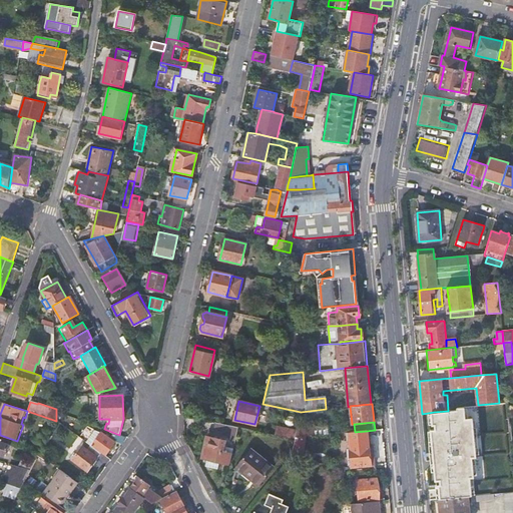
[(235,440),(238,427),(216,423),(214,430),(224,432),(224,434),(229,436),(229,438),(235,440)]
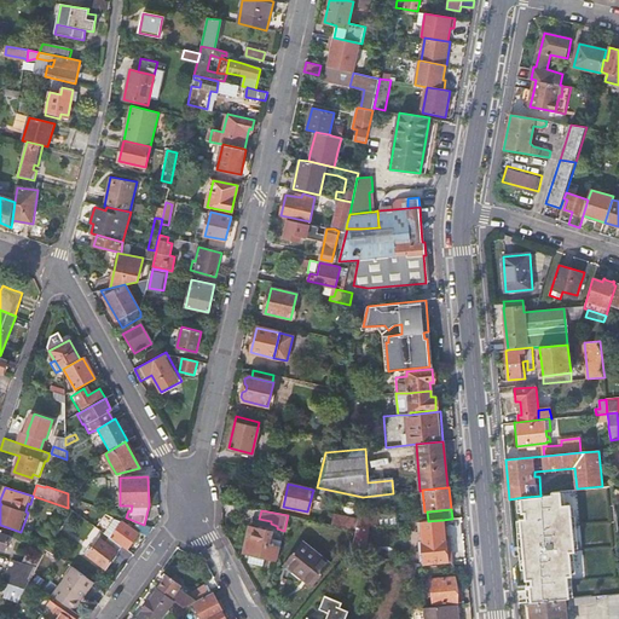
[(106,530),(115,516),(108,513),(100,526),(106,530)]
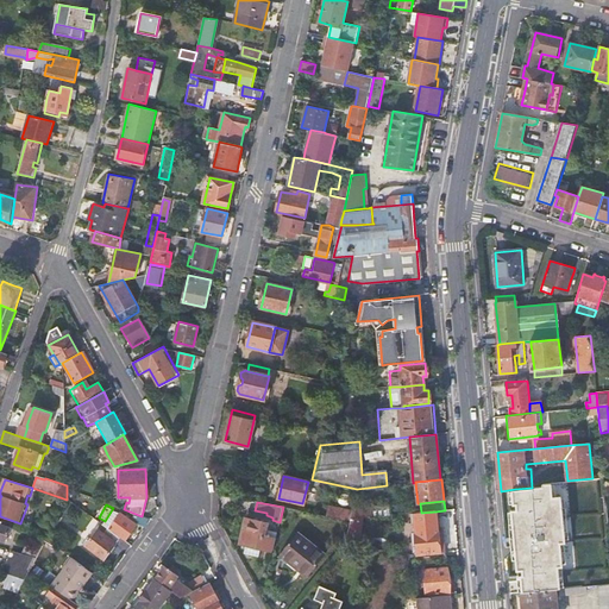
[(390,504),(372,507),(374,518),(391,515),(390,504)]
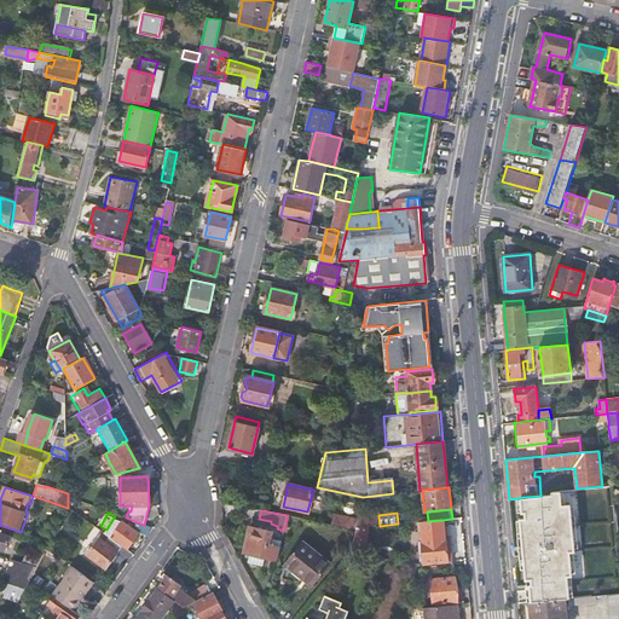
[(357,527),(359,519),(335,514),(331,525),(357,530),(357,527)]
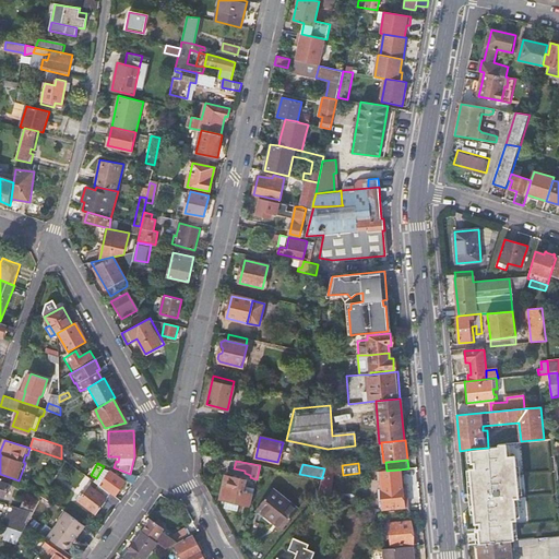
[(324,468),(322,476),(334,475),(343,475),(342,465),(325,465),(324,468)]
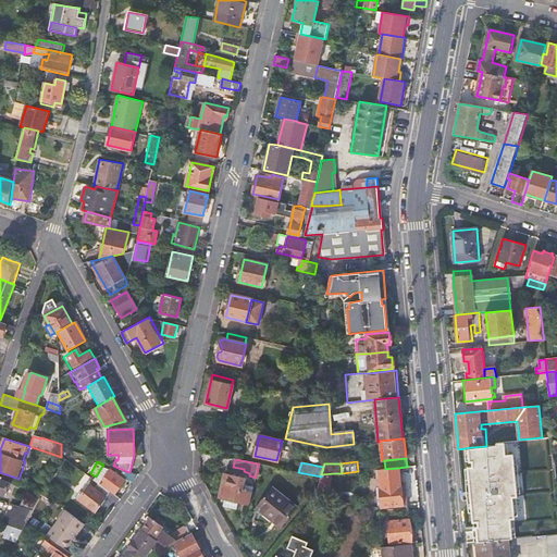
[(102,467),(94,480),(98,484),(99,484),(110,470),(102,467)]
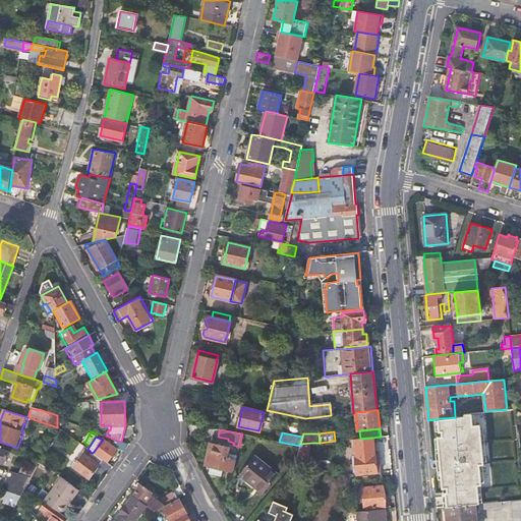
[(374,453),(372,438),(360,439),(355,439),(356,455),(355,456),(357,474),(381,472),(380,460),(375,460),(374,454),(374,453)]
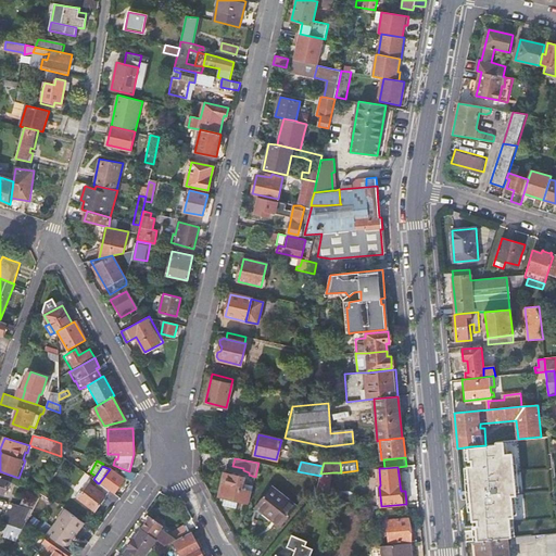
[(109,491),(113,494),(124,479),(110,469),(99,483),(109,491)]
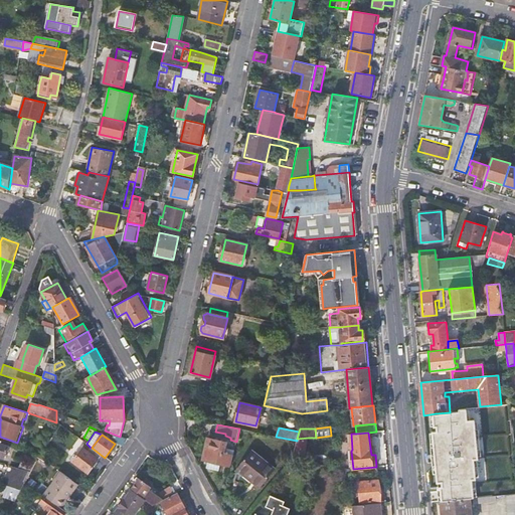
[(305,461),(308,438),(297,439),(297,441),(293,459),(305,461)]
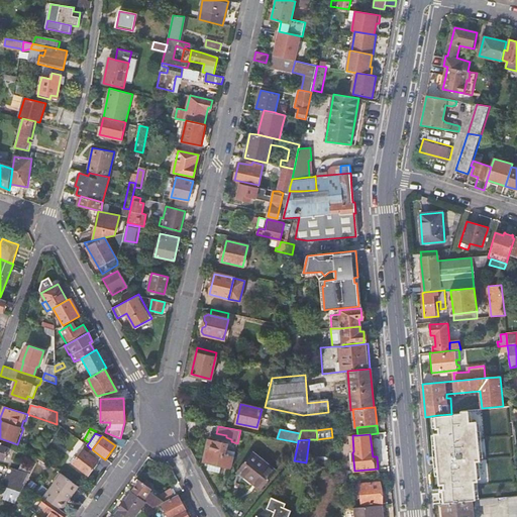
[(207,461),(208,461),(220,464),(231,468),(235,451),(227,449),(226,454),(224,454),(226,444),(208,440),(204,456),(207,461)]
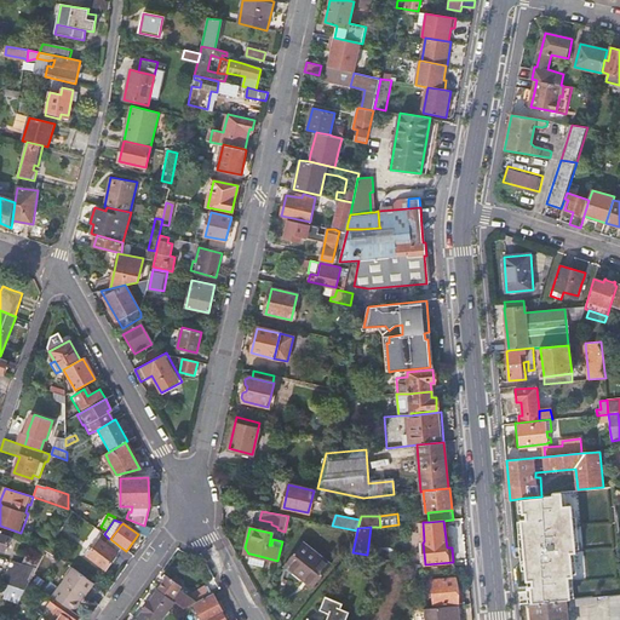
[(9,541),(10,538),(5,535),(6,532),(0,529),(0,550),(6,552),(9,541)]
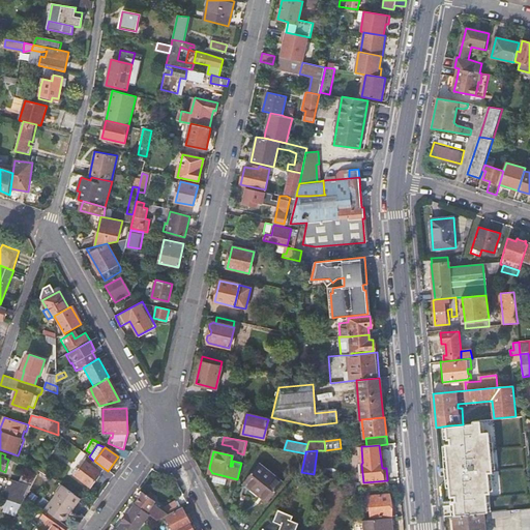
[(94,461),(93,461),(90,466),(85,463),(75,476),(90,487),(104,468),(94,461)]
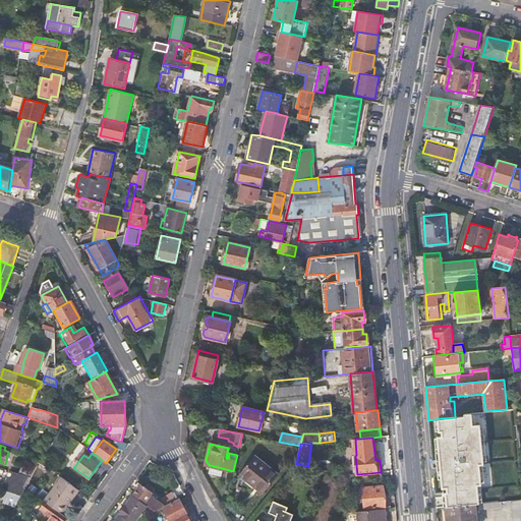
[(239,475),(264,495),(279,475),(254,457),(239,475)]
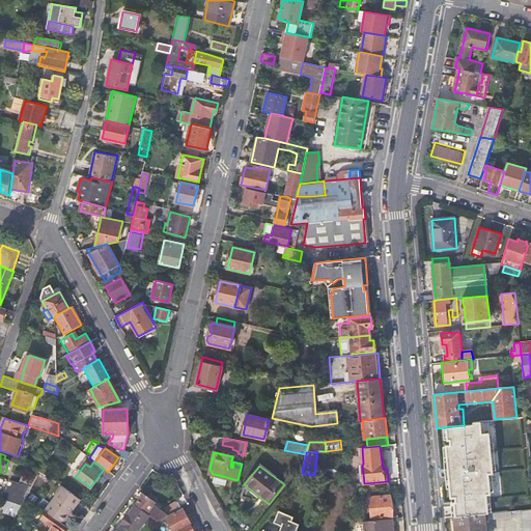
[(20,482),(31,486),(39,471),(34,469),(30,477),(22,475),(20,482)]
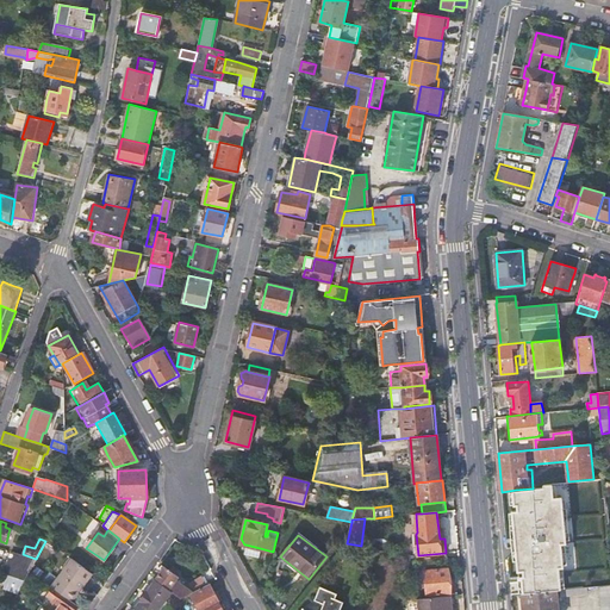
[(260,548),(246,545),(243,554),(259,556),(260,548)]
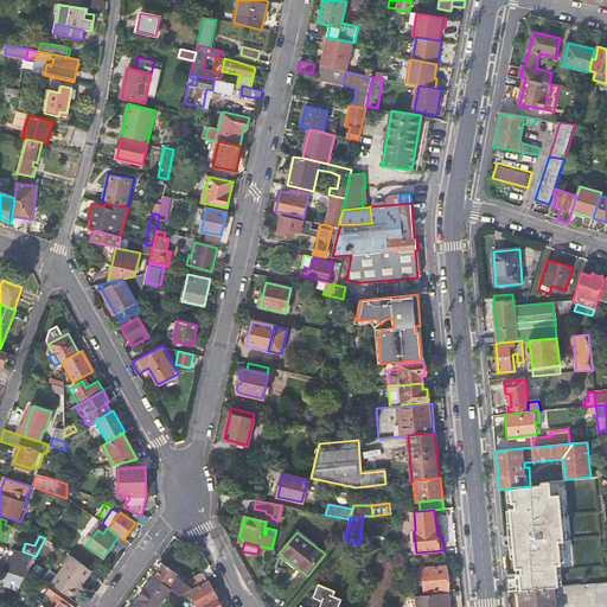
[(23,551),(12,549),(4,572),(7,573),(24,579),(25,576),(30,569),(36,556),(23,551)]
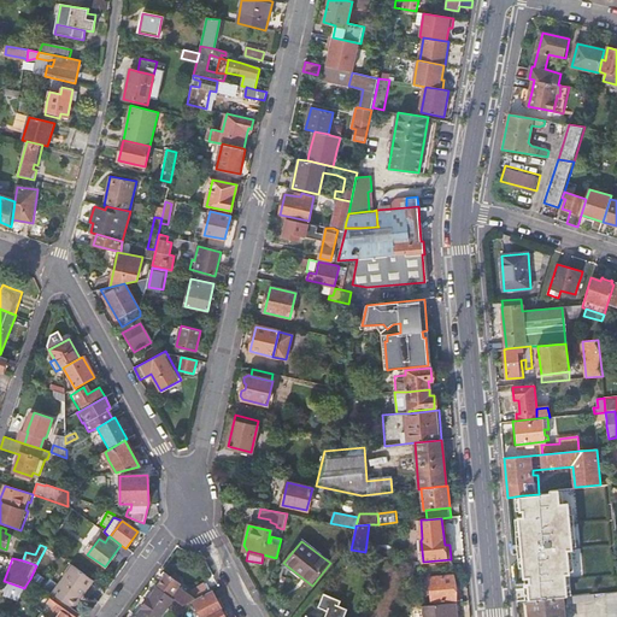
[(445,563),(419,565),(421,579),(430,579),(446,576),(445,563)]
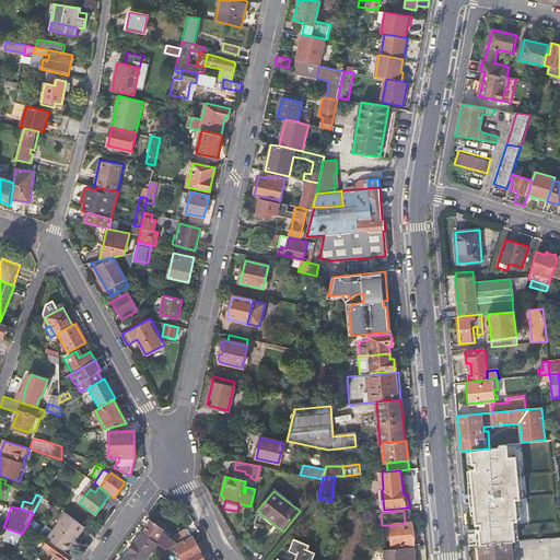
[(83,526),(66,513),(48,538),(67,551),(72,544),(71,544),(83,526)]
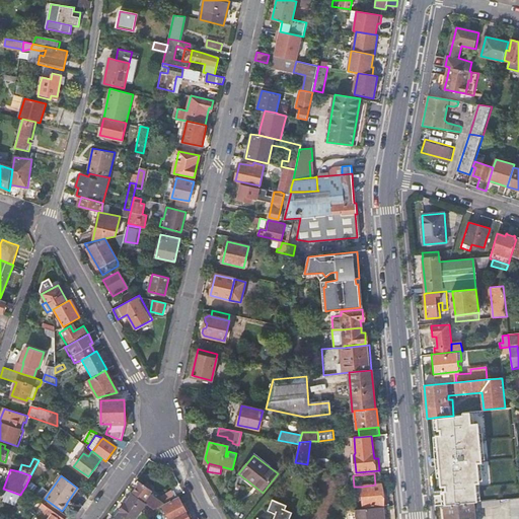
[(146,483),(143,486),(150,491),(153,488),(146,483)]
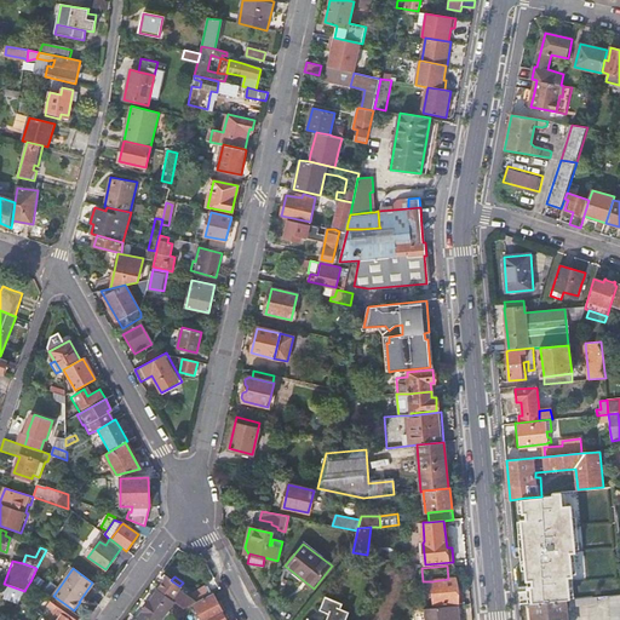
[(178,590),(179,586),(171,580),(166,578),(158,590),(173,601),(183,608),(206,596),(201,587),(187,595),(178,590)]
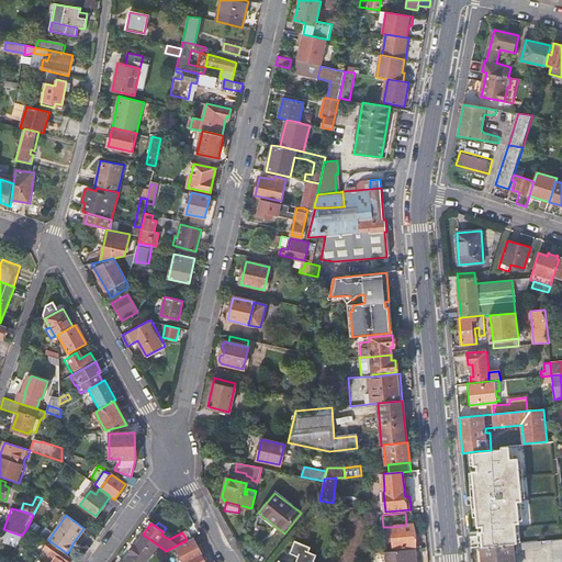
[(406,525),(392,527),(393,549),(415,547),(413,525),(406,525)]
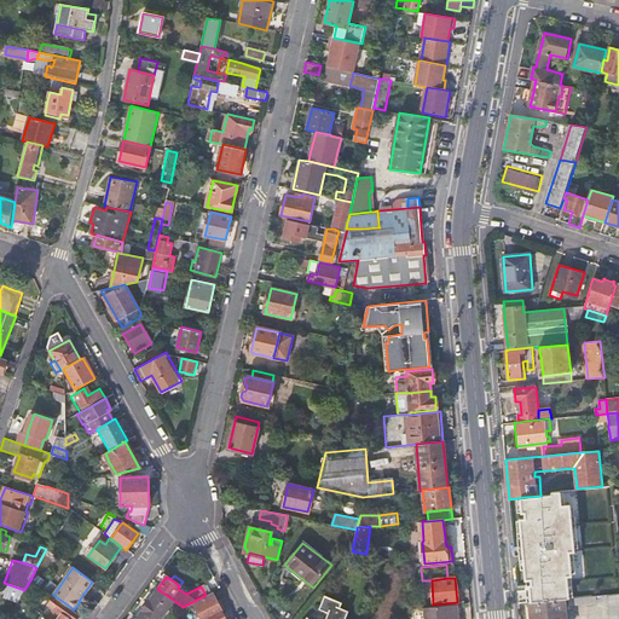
[(30,580),(25,588),(32,591),(35,585),(30,580)]
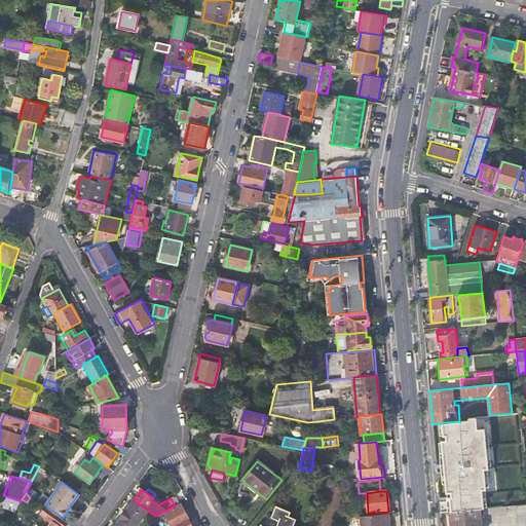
[(15,513),(16,510),(21,501),(6,496),(5,502),(7,503),(6,506),(5,506),(4,510),(15,513)]
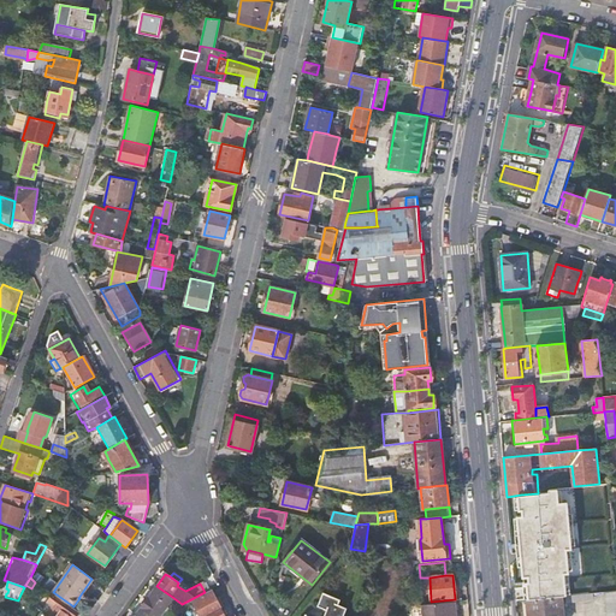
[(172,597),(157,586),(137,612),(142,615),(158,615),(167,604),(169,603),(172,597)]
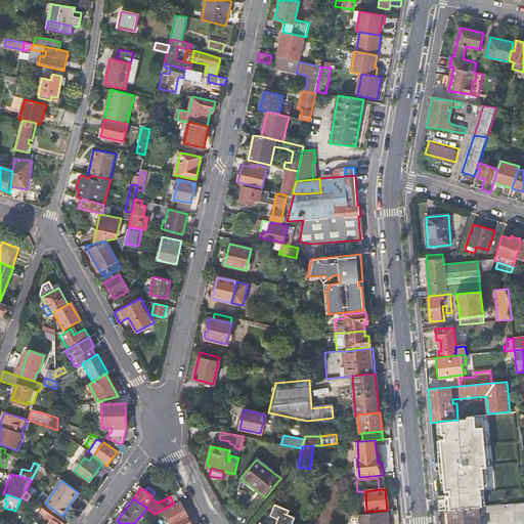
[(190,523),(179,503),(163,511),(170,523),(190,523)]
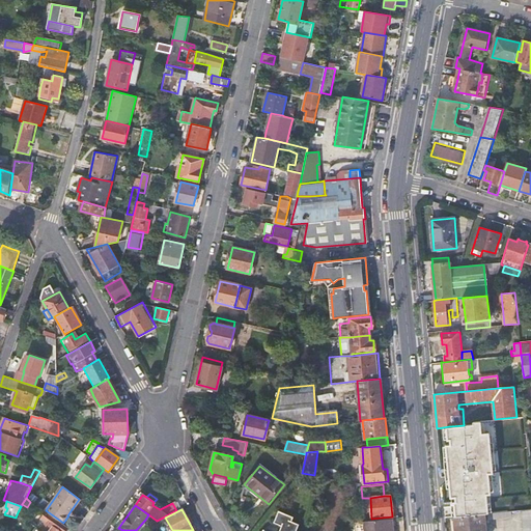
[(530,530),(530,509),(522,510),(523,530),(530,530)]
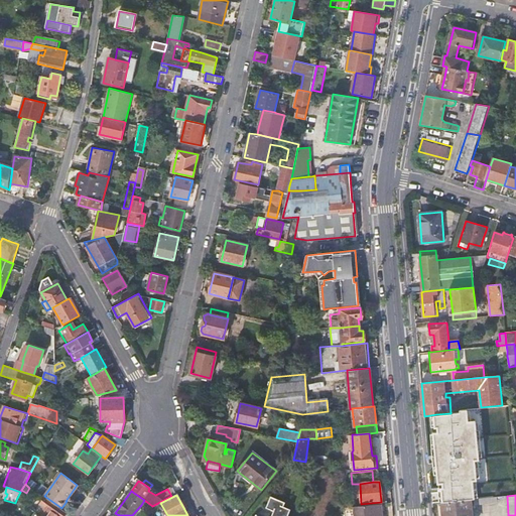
[(287,515),(289,511),(282,508),(284,503),(271,497),(266,508),(273,511),(271,515),(256,515),(255,515),(287,515)]
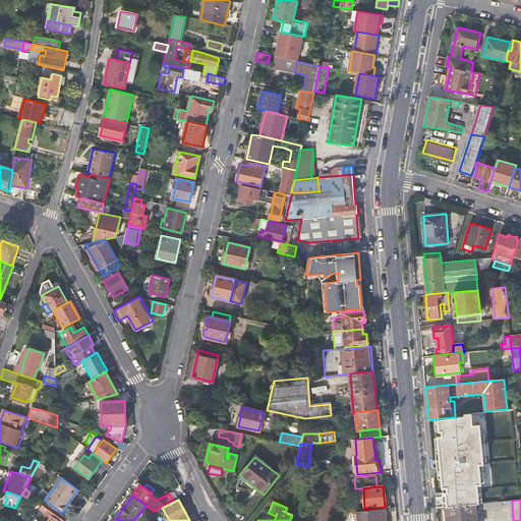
[(39,520),(63,520),(66,518),(45,503),(42,507),(47,510),(39,520)]
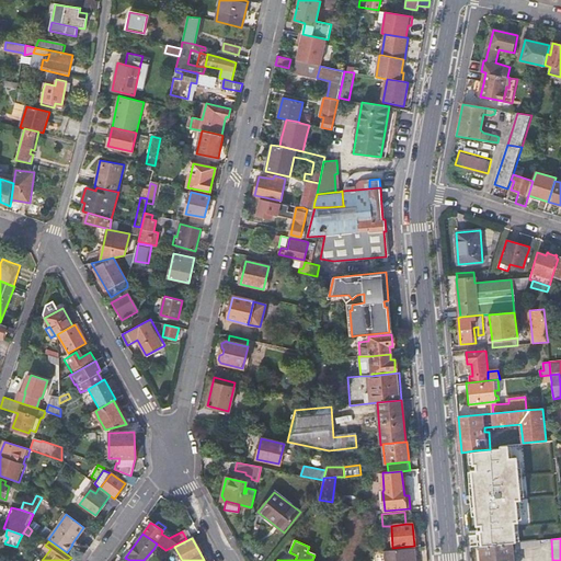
[(512,560),(511,544),(507,544),(482,546),(481,546),(482,560),(512,560)]
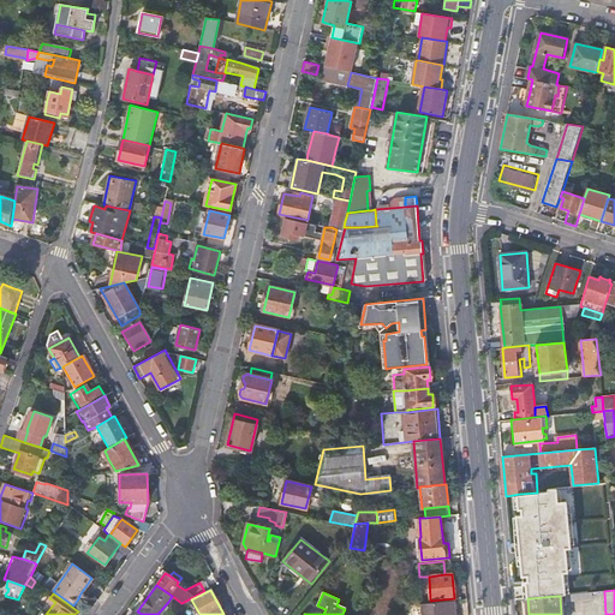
[(25,599),(22,605),(29,611),(34,605),(25,599)]
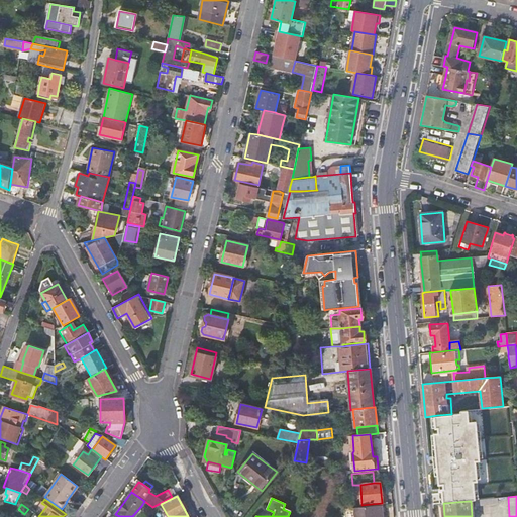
[(376,516),(375,506),(354,507),(354,508),(344,509),(344,516),(376,516)]
